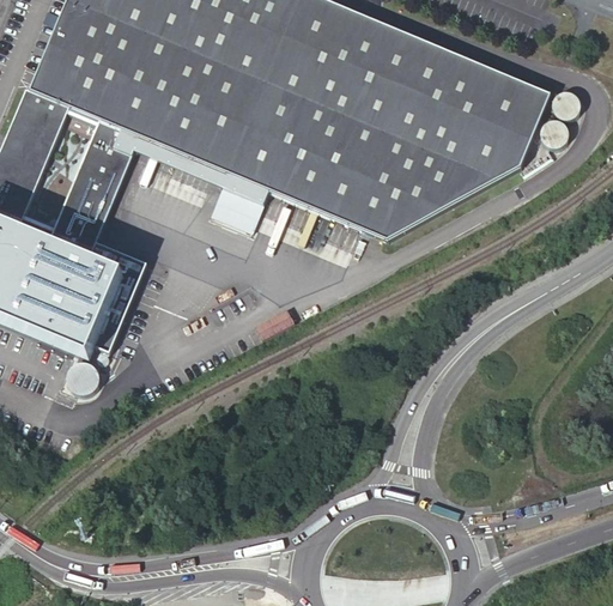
[(0,223),(19,231),(70,107),(101,119),(141,135),(224,169),(252,181),(389,237),(522,162),(551,90),(332,0),(68,0),(31,90),(28,89),(8,133),(11,134),(6,144),(8,145),(2,147),(0,150),(0,223)]
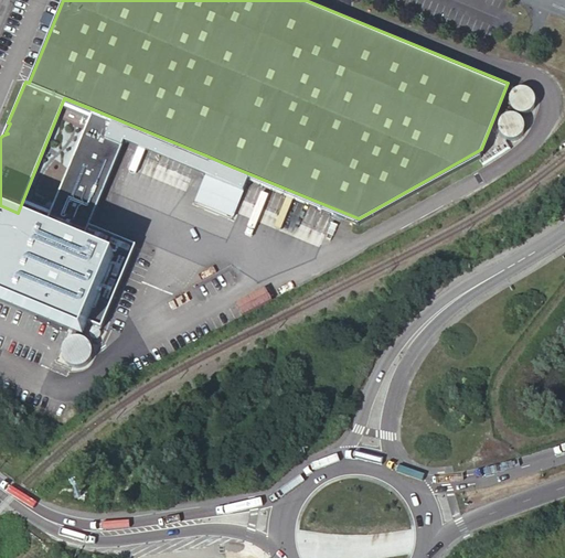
[(523,78),(520,78),(519,79),(516,79),(515,81),(514,82),(513,83),(512,84),(511,85),(510,87),(510,88),(509,89),(509,92),(510,94),(510,95),(511,96),(511,98),(512,99),(514,100),(515,102),(516,103),(519,103),(520,103),(522,103),(523,103),(525,103),(526,102),(528,102),(530,100),(531,98),(532,97),(532,96),(533,94),(533,93),(533,90),(533,89),(533,87),(533,86),(532,85),(531,83),(530,82),(529,81),(526,79),(524,79),(523,78)]
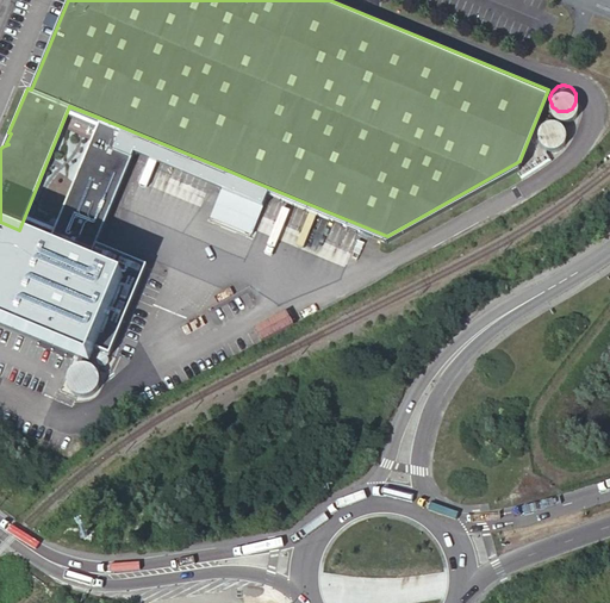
[(552,113),(549,113),(547,113),(545,116),(543,116),(541,118),(540,120),(540,123),(539,124),(539,126),(539,128),(540,130),(540,131),(541,132),(542,135),(543,136),(545,137),(547,138),(549,138),(552,140),(553,140),(555,138),(556,138),(559,137),(560,136),(561,135),(562,134),(564,132),(564,131),(565,129),(565,128),(565,125),(565,123),(564,122),(562,119),(561,117),(560,116),(558,114),(556,113),(554,113),(552,113)]
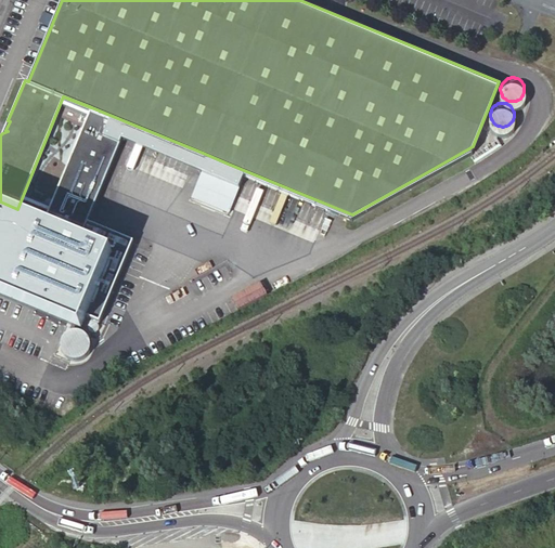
[(134,235),(89,217),(123,134),(198,166),(222,175),(228,164),(203,153),(202,154),(127,124),(128,122),(91,107),(44,220),(17,209),(0,201),(0,288),(84,323),(88,312),(102,317),(134,235)]
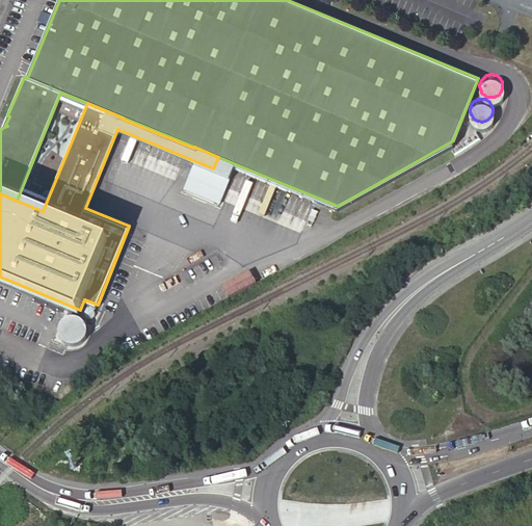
[(190,159),(180,183),(214,198),(224,173),(213,168),(190,159)]
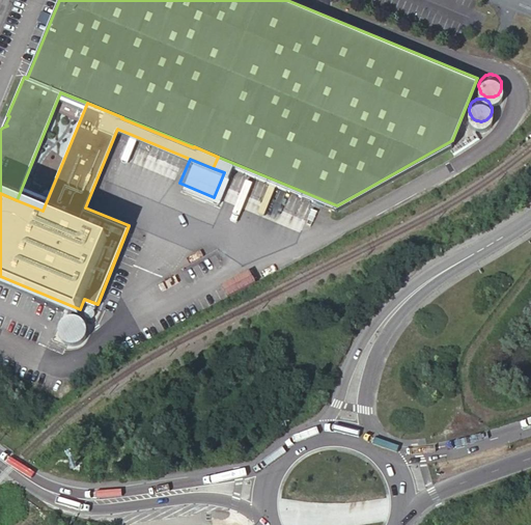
[(228,289),(255,276),(249,265),(222,278),(228,289)]
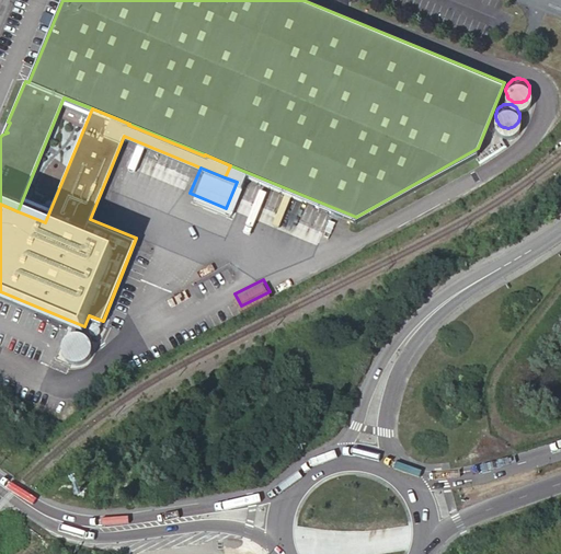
[(61,355),(89,357),(90,331),(64,329),(61,355)]
